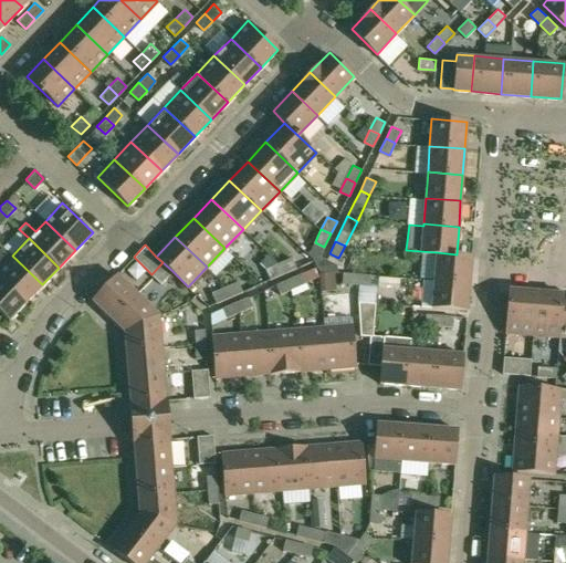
[(437,252),(435,280),(470,282),(472,256),(457,254),(437,252)]
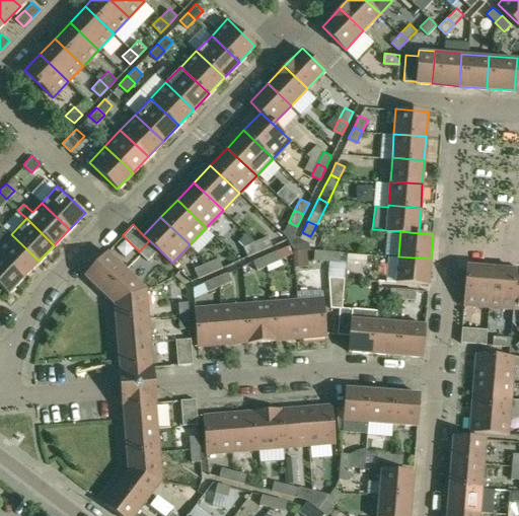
[(39,261),(11,234),(0,244),(0,254),(23,277),(39,261)]
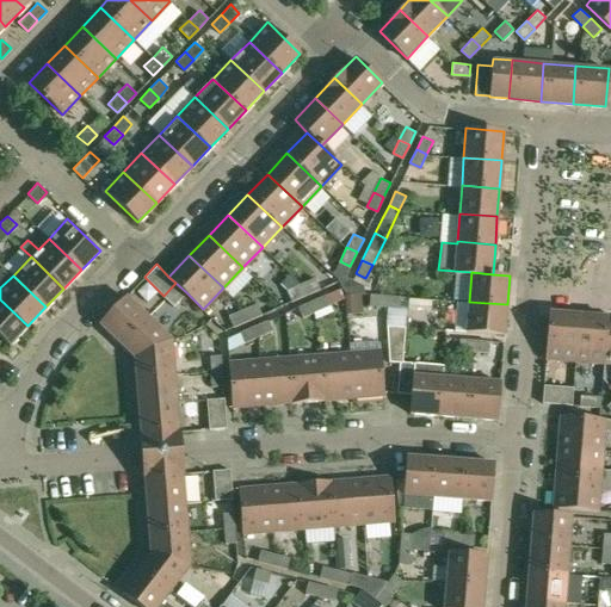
[(315,278),(301,284),(306,295),(320,289),(315,278)]
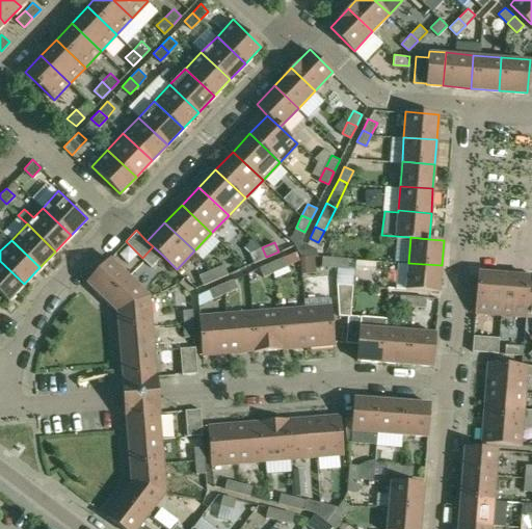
[(152,266),(162,255),(153,246),(142,258),(152,266)]
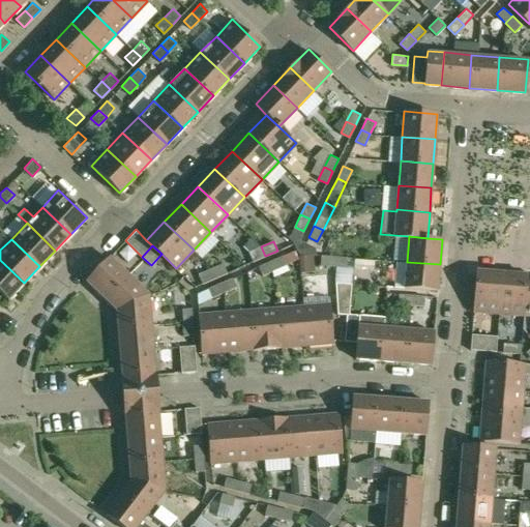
[(248,252),(253,261),(265,256),(261,246),(248,252)]
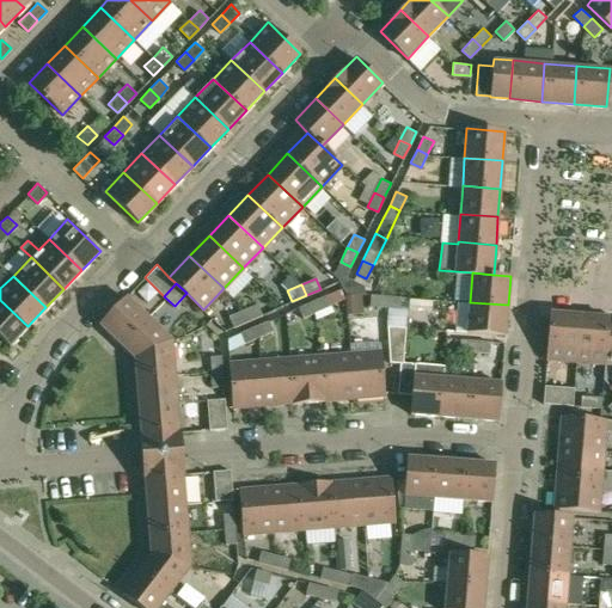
[(332,311),(330,304),(344,296),(341,288),(311,301),(316,312),(317,318),(332,311)]
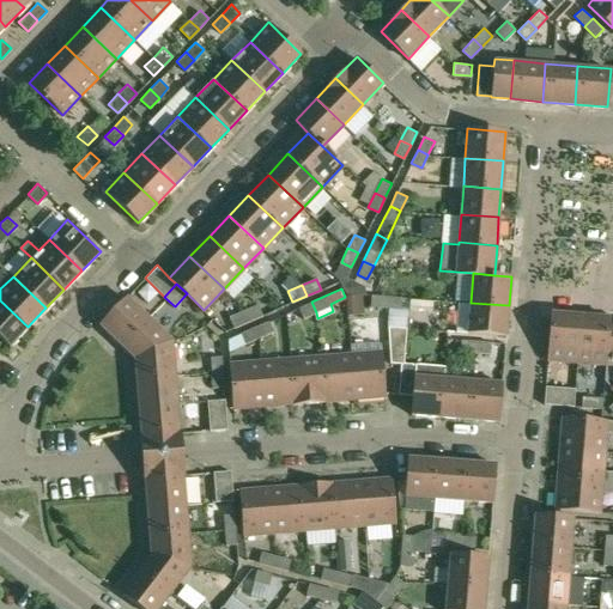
[(347,314),(364,312),(363,293),(346,293),(347,314)]
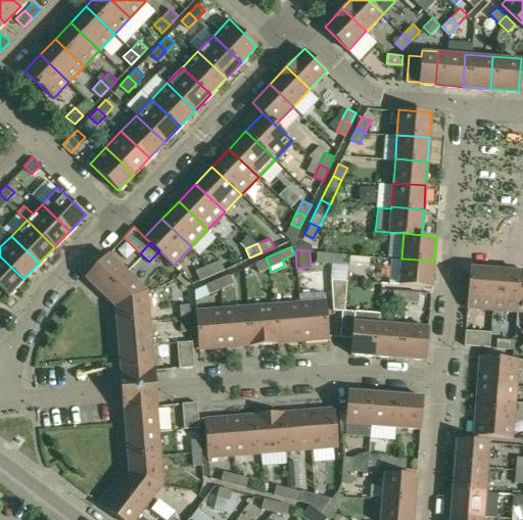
[(317,251),(317,261),(341,263),(342,263),(342,253),(317,251)]
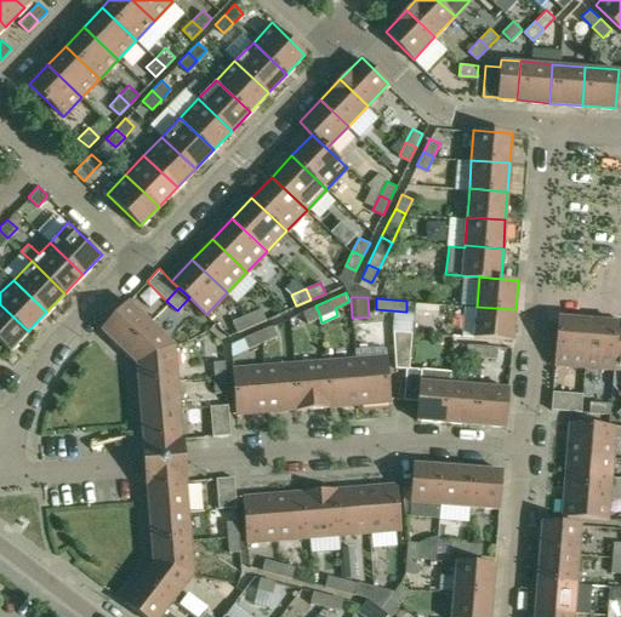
[(102,327),(119,344),(147,318),(129,300),(102,327)]
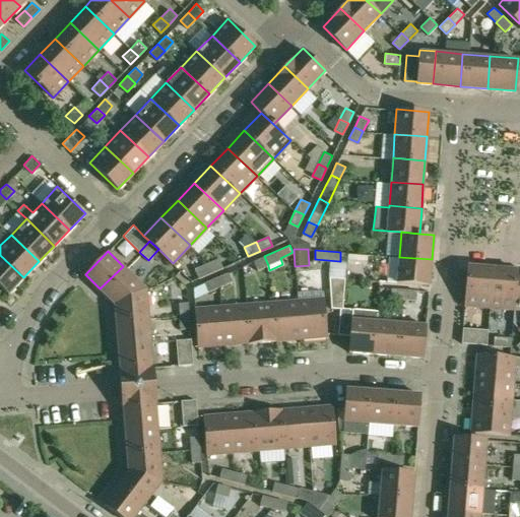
[(368,254),(353,254),(352,261),(368,262),(368,254)]
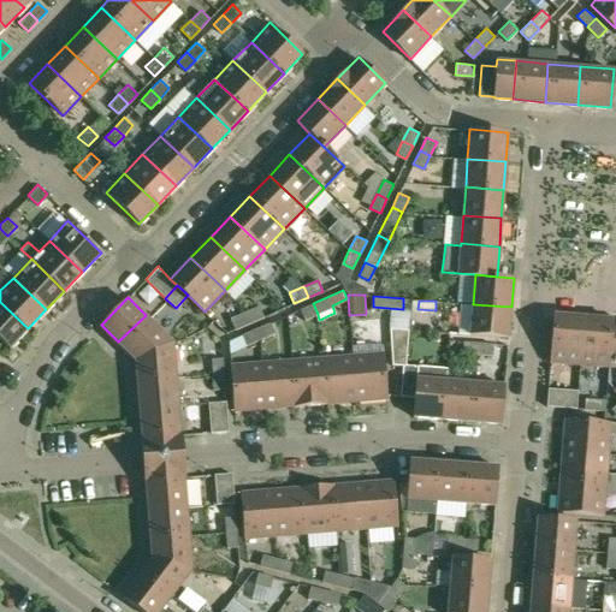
[(0,302),(0,339),(10,348),(28,328),(0,302)]
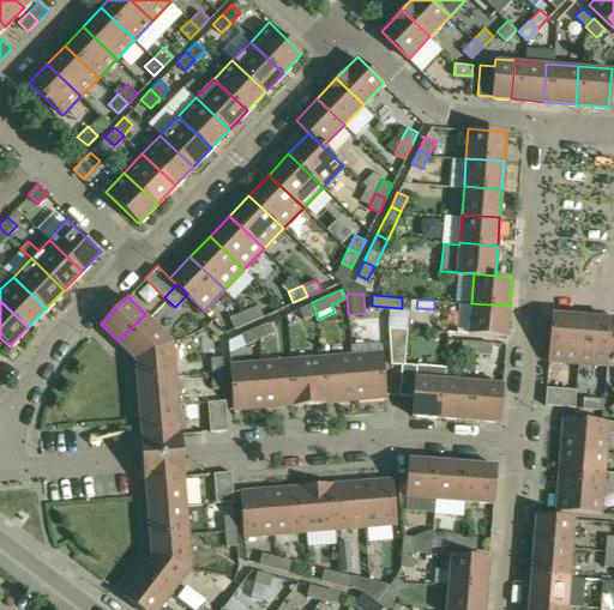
[(304,318),(317,313),(312,302),(299,307),(304,318)]
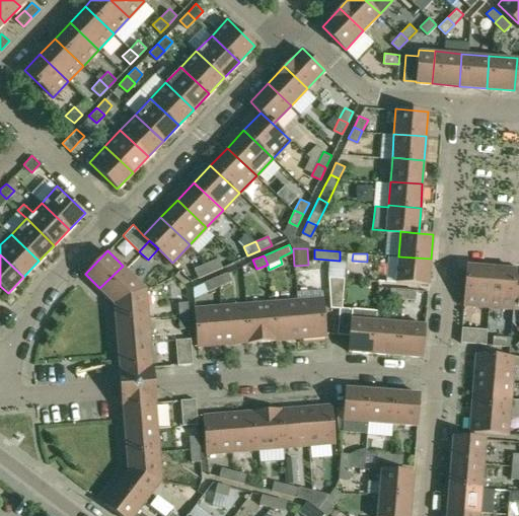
[(398,256),(396,282),(429,284),(431,259),(398,256)]
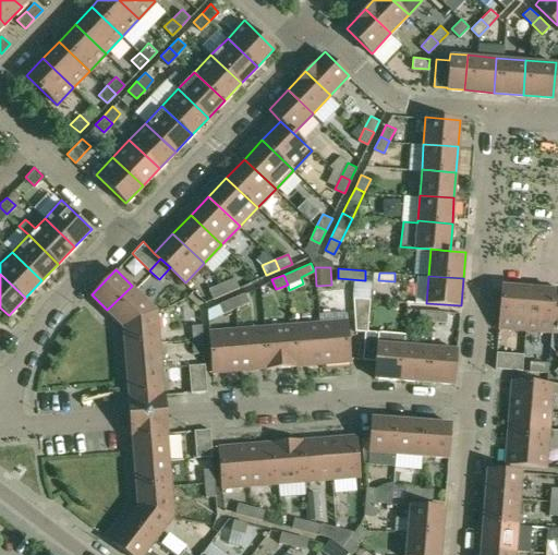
[(234,277),(222,282),(226,292),(239,287),(234,277)]
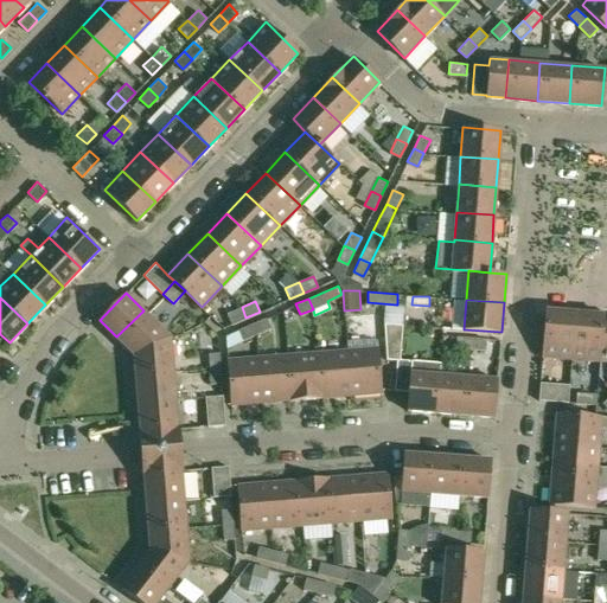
[(228,313),(232,324),(246,318),(242,307),(228,313)]
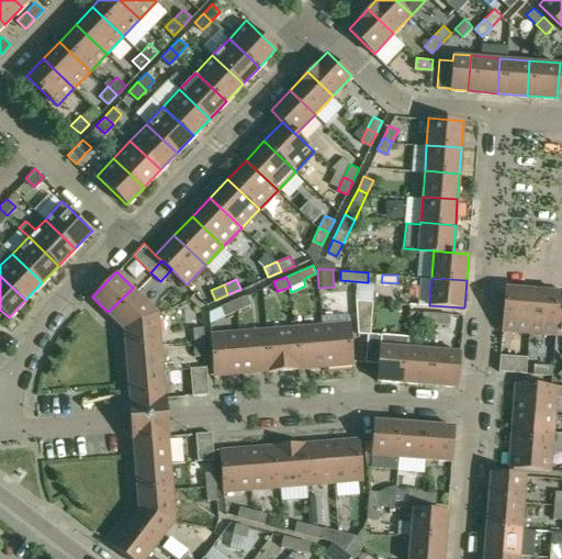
[(502,330),(529,332),(534,288),(505,287),(502,330)]
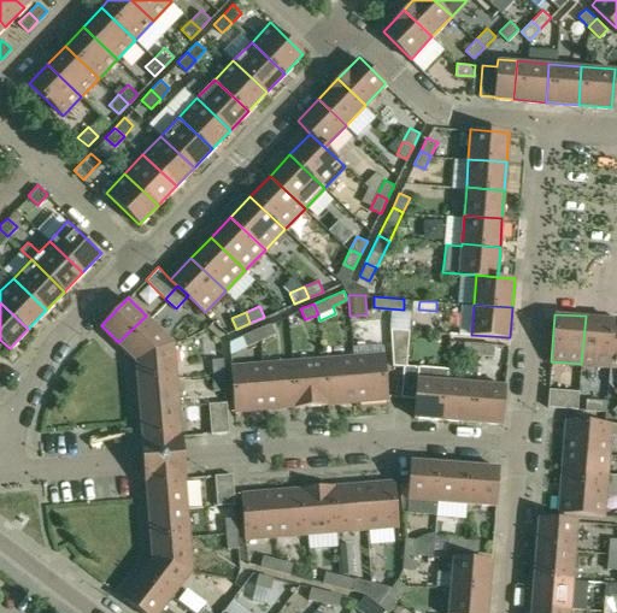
[(118,342),(136,360),(174,342),(146,316),(118,342)]
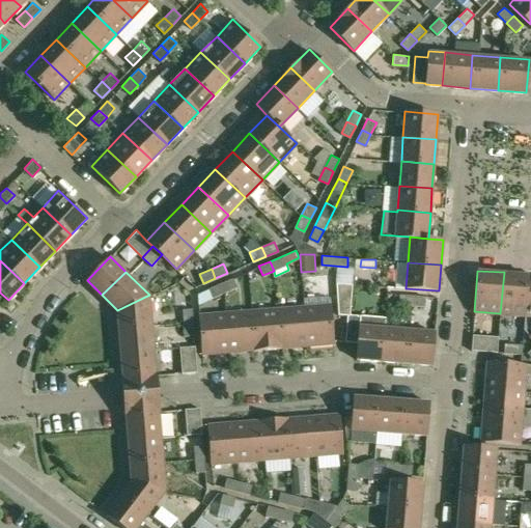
[(500,313),(525,315),(528,278),(528,274),(504,272),(500,313)]
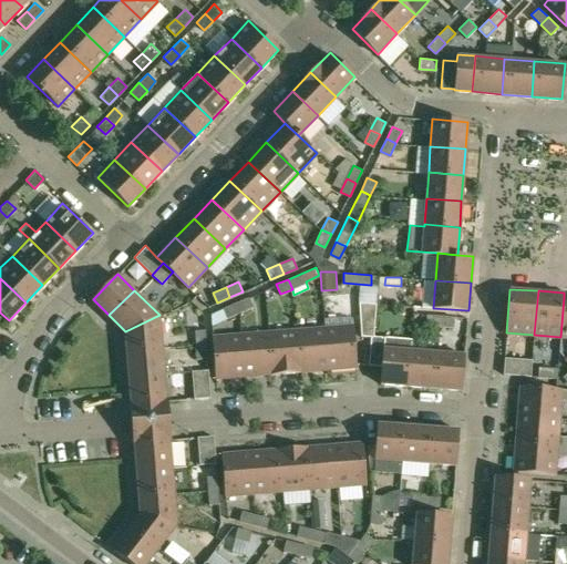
[(248,296),(235,303),(239,311),(253,306),(248,296)]
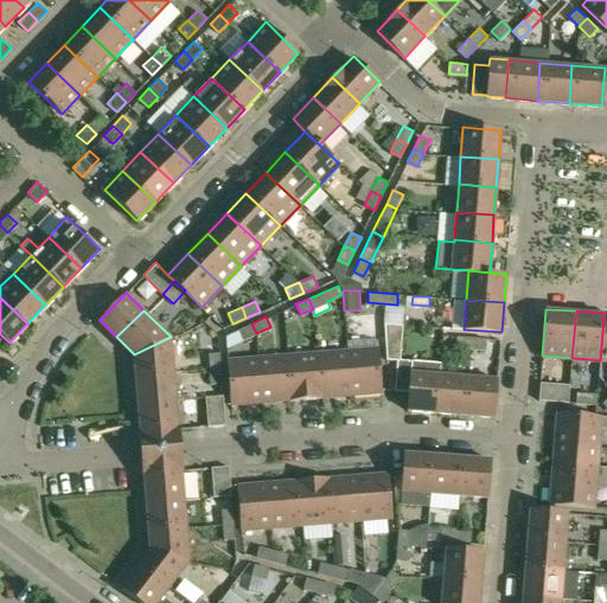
[(251,324),(238,328),(225,334),(227,346),(256,333),(251,324)]
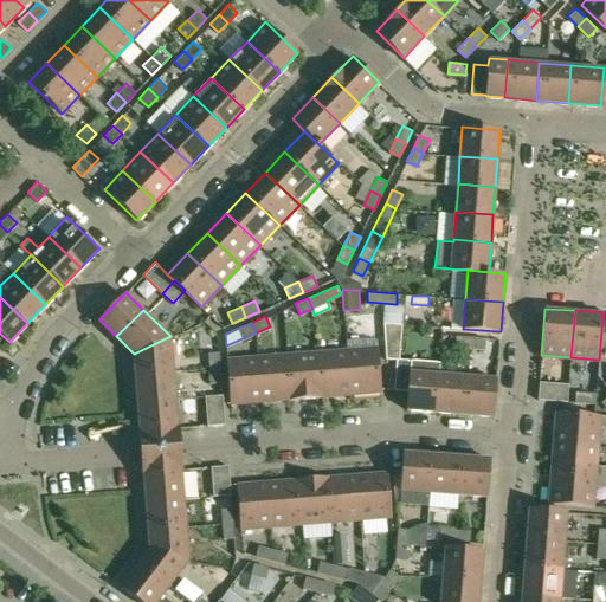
[(401,324),(384,323),(386,357),(397,358),(399,358),(401,324)]
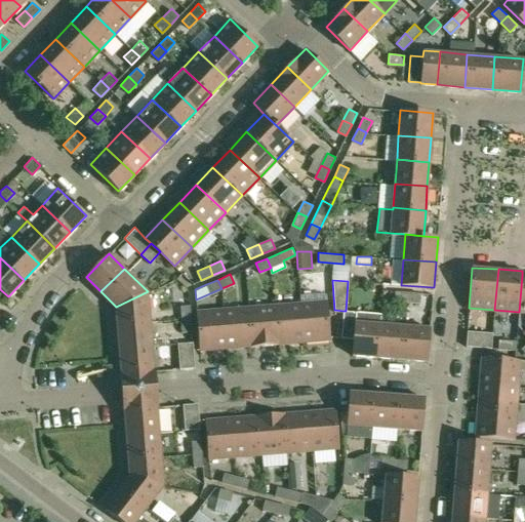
[(394,300),(407,302),(408,291),(395,290),(394,300)]
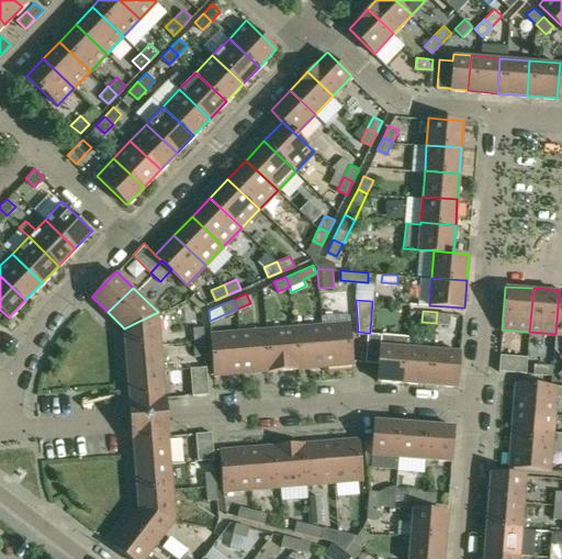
[(124,328),(126,349),(161,347),(158,312),(124,328)]
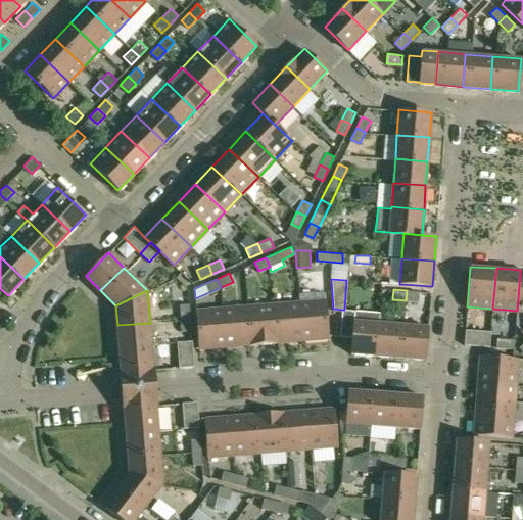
[(419,301),(419,291),(407,290),(406,300),(419,301)]
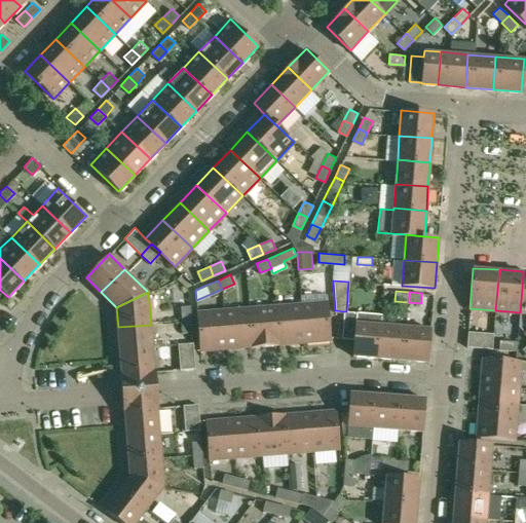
[(331,340),(328,300),(301,302),(304,342),(331,340)]
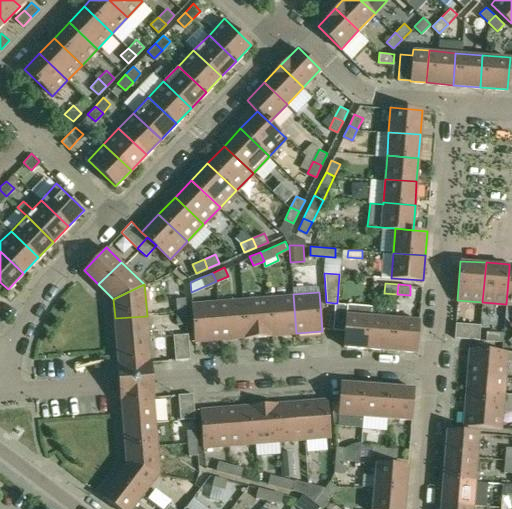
[(293,294),(268,296),(271,335),(296,333),(293,294)]
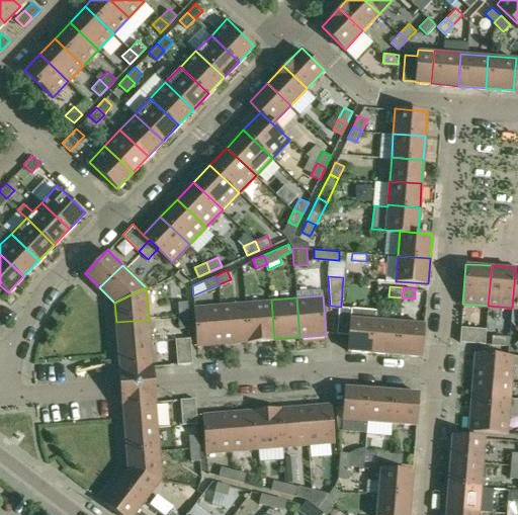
[(271,299),(246,302),(249,341),(274,339),(271,299)]
